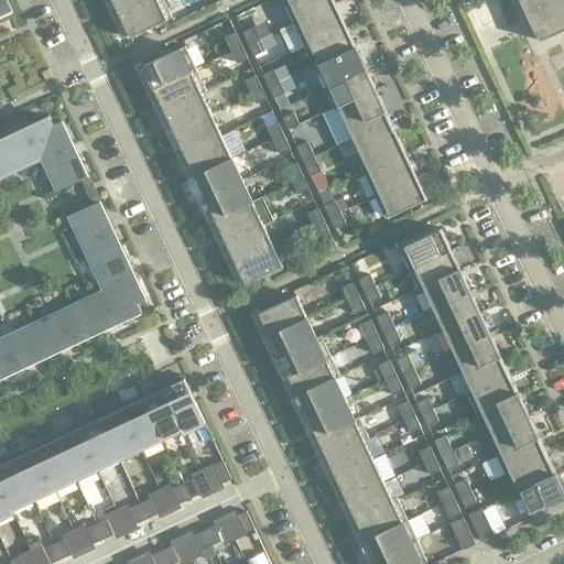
[(14,15),(7,0),(0,0),(0,21),(3,20),(2,17),(9,13),(11,17),(14,15)]
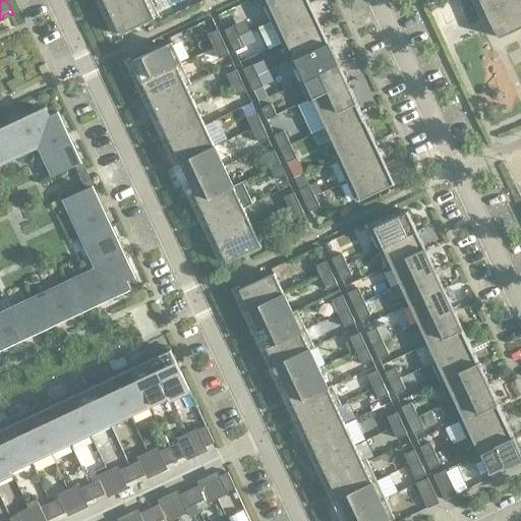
[(104,0),(110,13),(139,0),(104,0)]
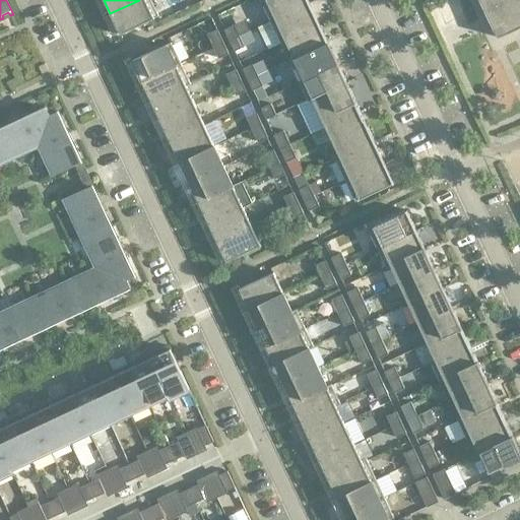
[(158,16),(150,0),(139,0),(110,13),(111,15),(107,17),(115,34),(119,31),(120,35),(158,16)]
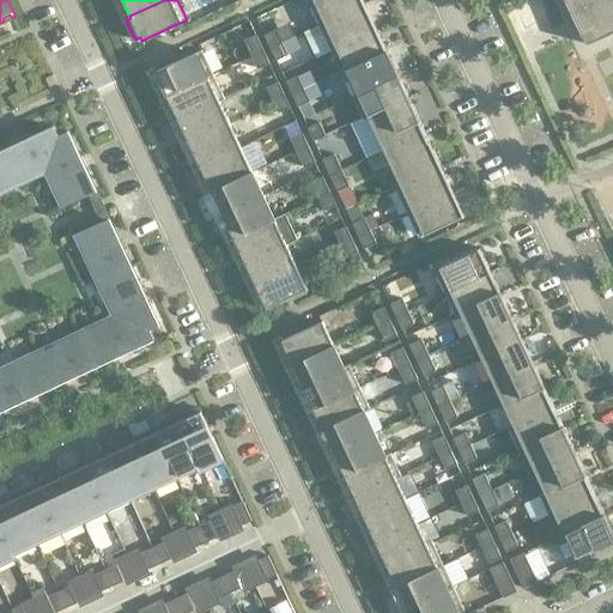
[(308,0),(319,25),(364,4),(364,5),(365,5),(363,0),(308,0)]
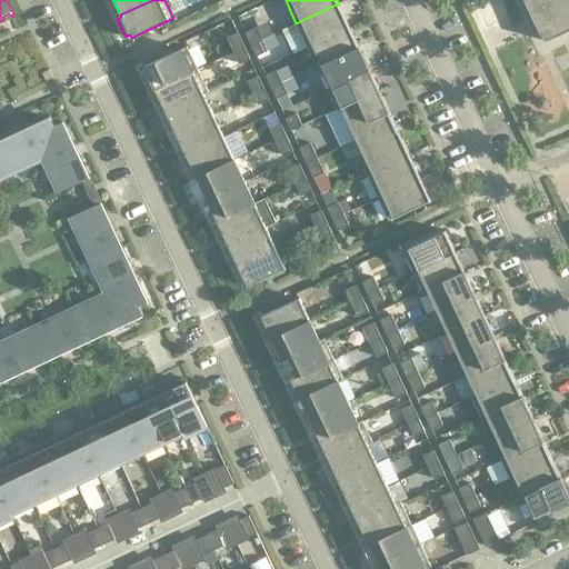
[(568,0),(525,0),(543,41),(568,29),(568,0)]
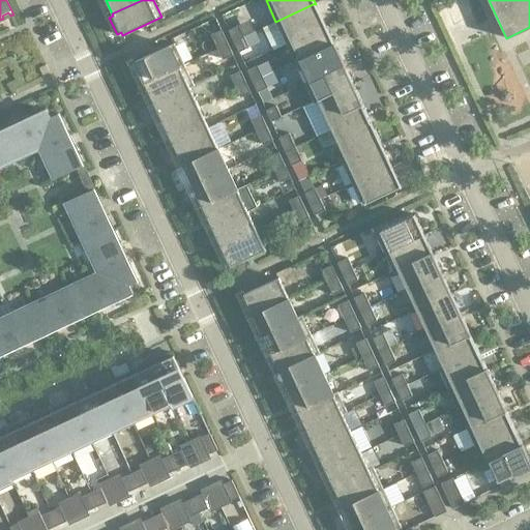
[(315,3),(275,22),(287,45),(291,42),(291,41),(325,26),(315,4),(315,3)]
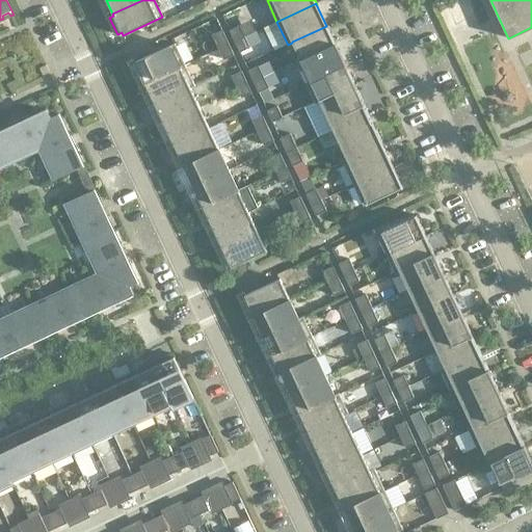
[(230,30),(235,42),(245,36),(240,25),(230,30)]
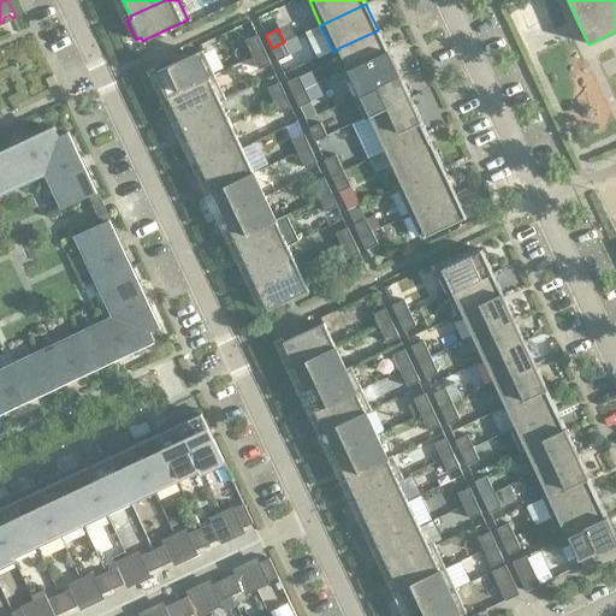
[(388,51),(378,30),(338,48),(338,49),(347,67),(348,69),(388,51)]
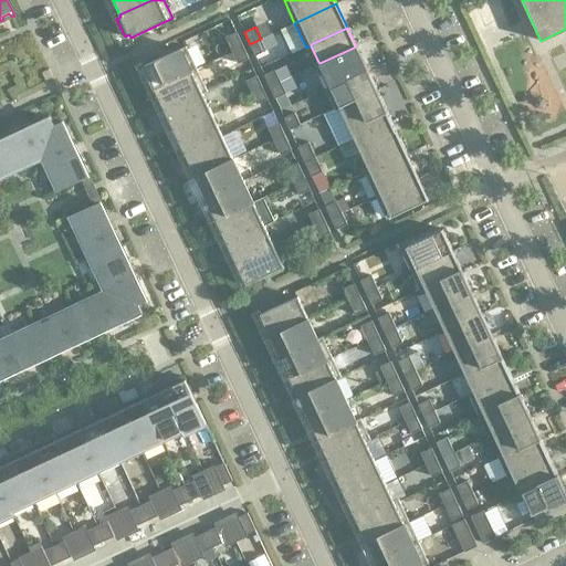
[(243,46),(237,32),(226,38),(232,52),(243,46)]
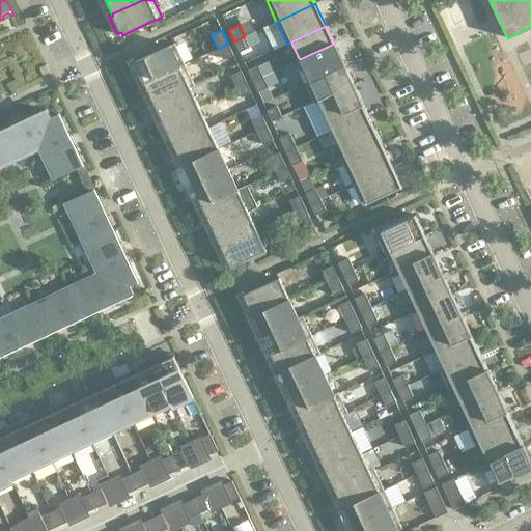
[(249,48),(245,36),(234,42),(240,52),(249,48)]
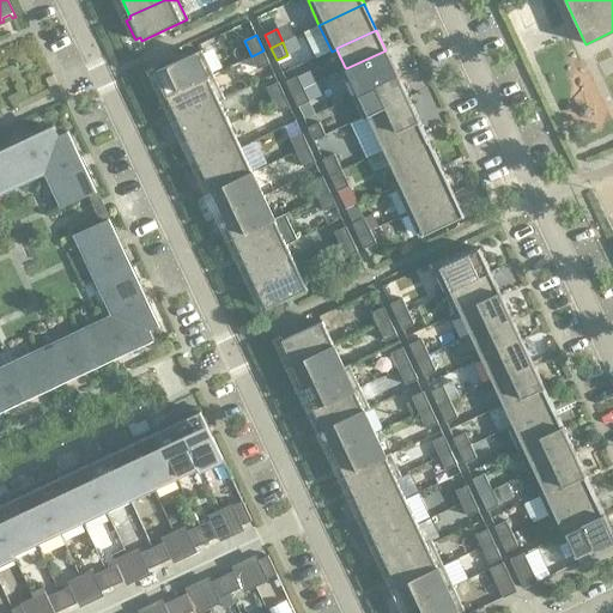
[(167,93),(168,96),(213,74),(201,50),(156,72),(157,74),(152,77),(162,96),(167,93)]
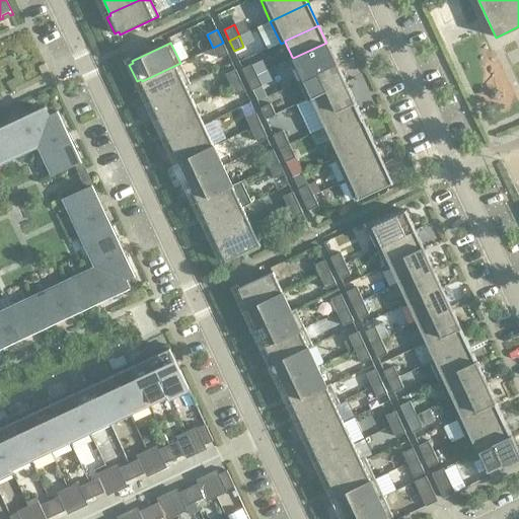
[(228,54),(223,43),(213,48),(218,58),(228,54)]
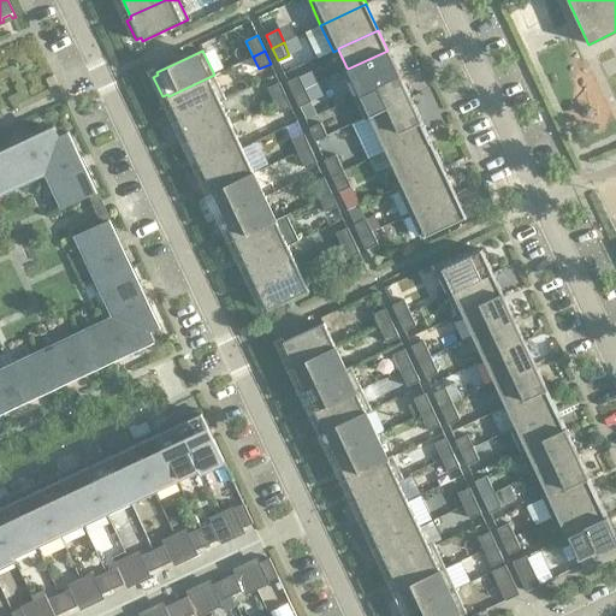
[(398,75),(388,51),(348,69),(347,67),(342,70),(355,98),(400,76),(398,75)]
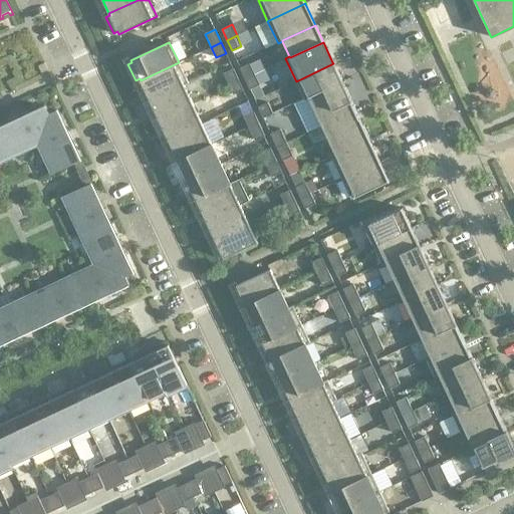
[(44,62),(37,65),(40,72),(47,69),(44,62)]
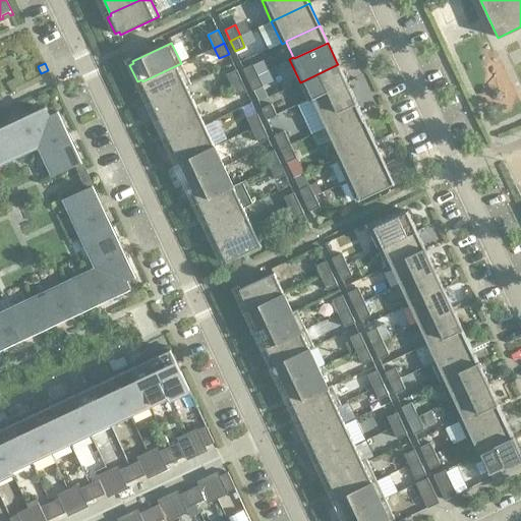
[(190,82),(181,63),(142,81),(151,101),(152,101),(186,84),(190,82)]
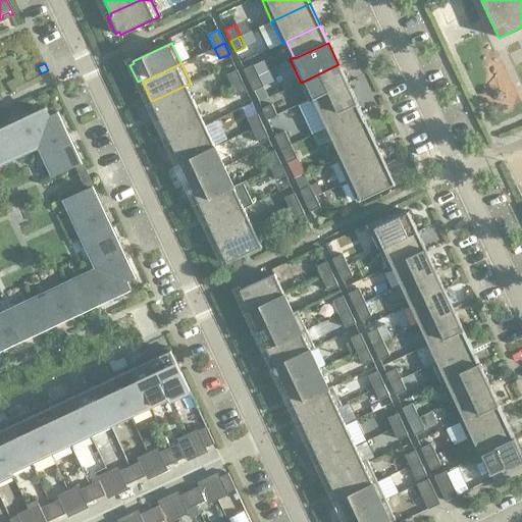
[(338,63),(337,63),(338,64),(301,83),(309,101),(314,99),(313,98),(348,82),(338,63)]
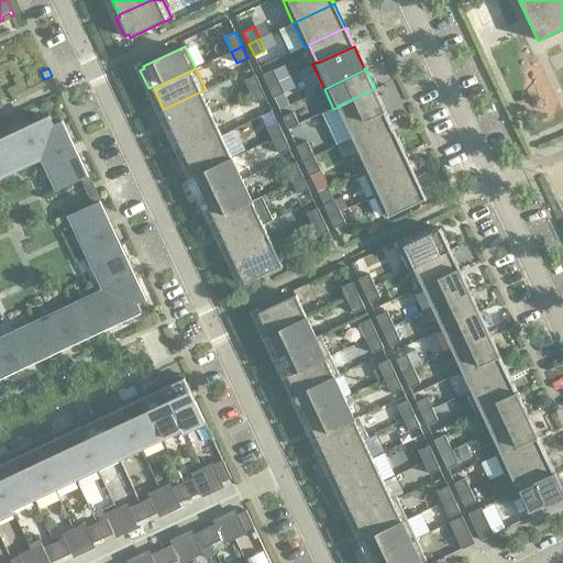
[(263,75),(268,86),(279,81),(274,69),(263,75)]
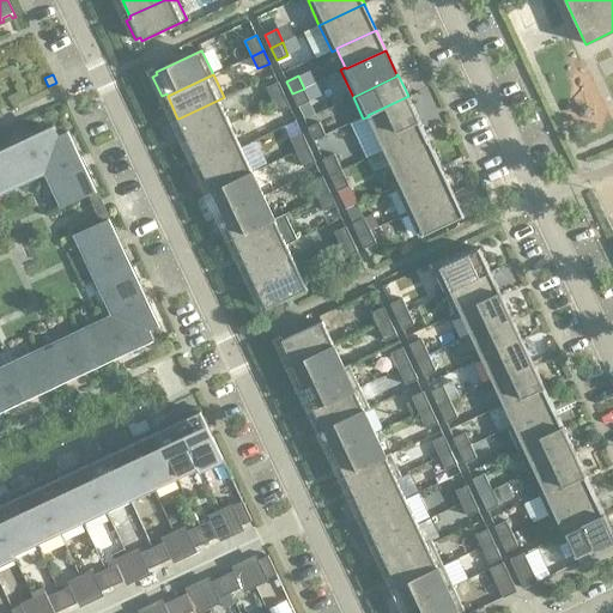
[(267,87),(272,99),(284,95),(278,82),(267,87)]
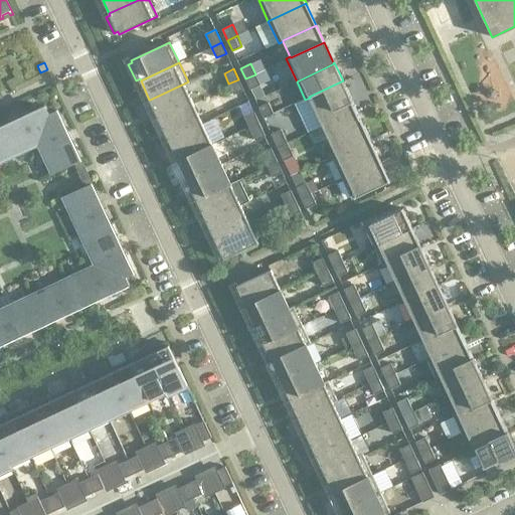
[(261,84),(255,74),(245,78),(250,90),(261,84)]
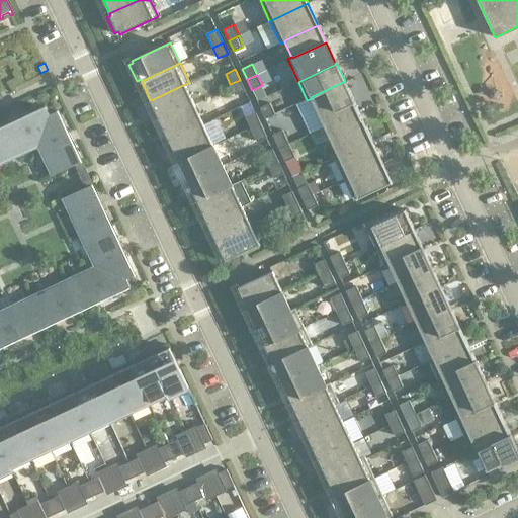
[(245,90),(240,80),(230,84),(235,95),(245,90)]
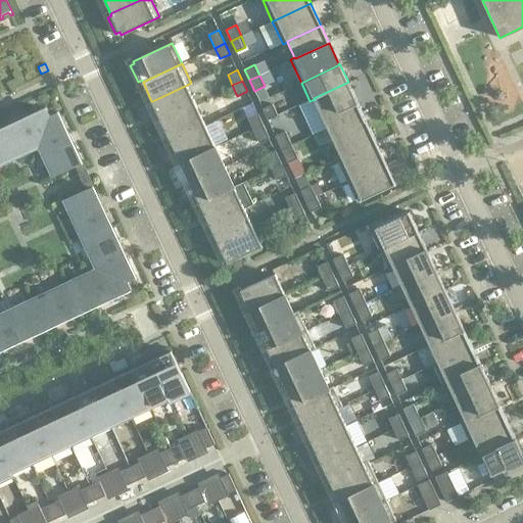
[(363,111),(348,82),(314,98),(315,99),(328,128),(363,111)]
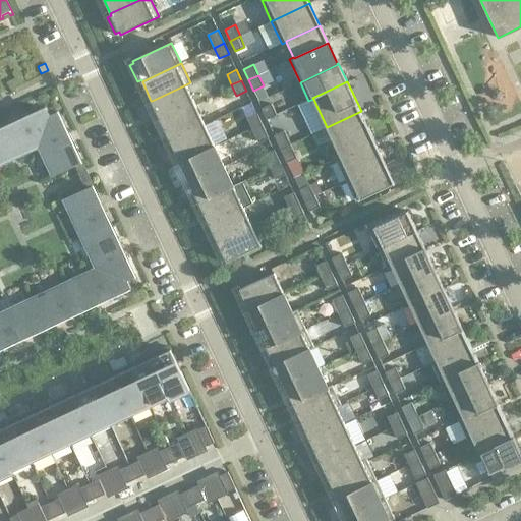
[(194,103),(186,84),(152,101),(151,101),(149,102),(154,112),(156,111),(160,119),(194,103)]
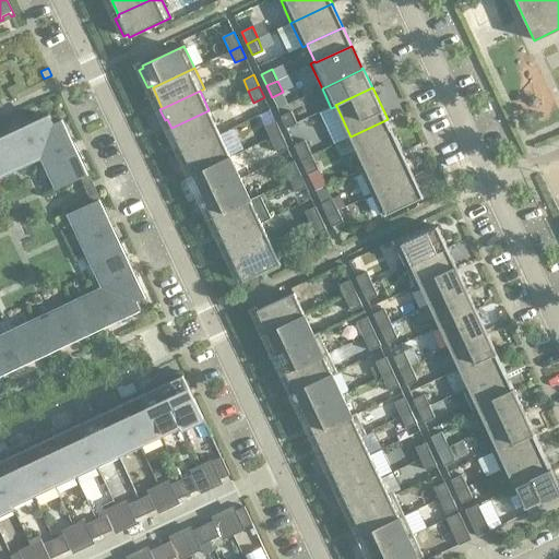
[(219,133),(209,110),(171,128),(182,151),(219,133)]
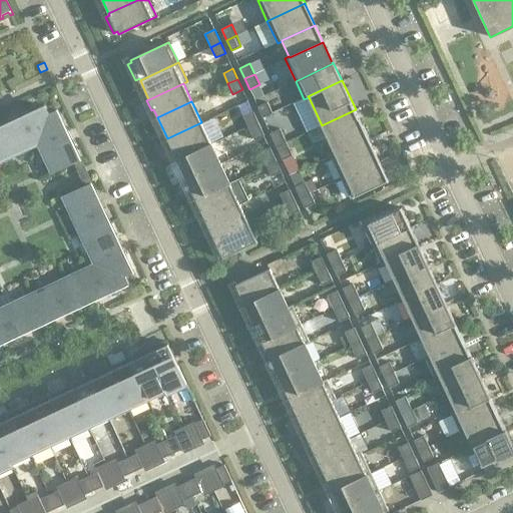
[(263,117),(273,113),(268,102),(258,106),(263,117)]
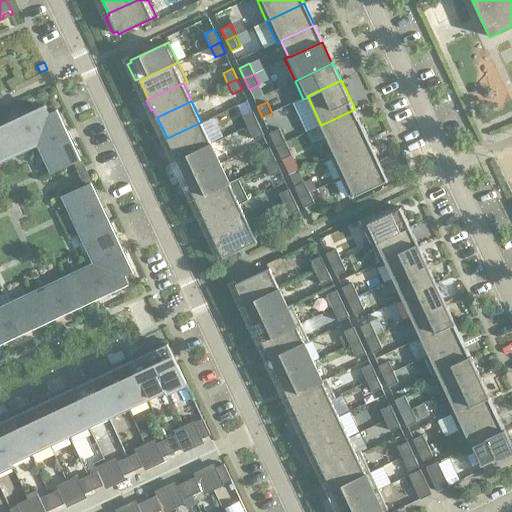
[(45,105),(0,126),(0,135),(10,156),(38,143),(49,113),(45,105)]
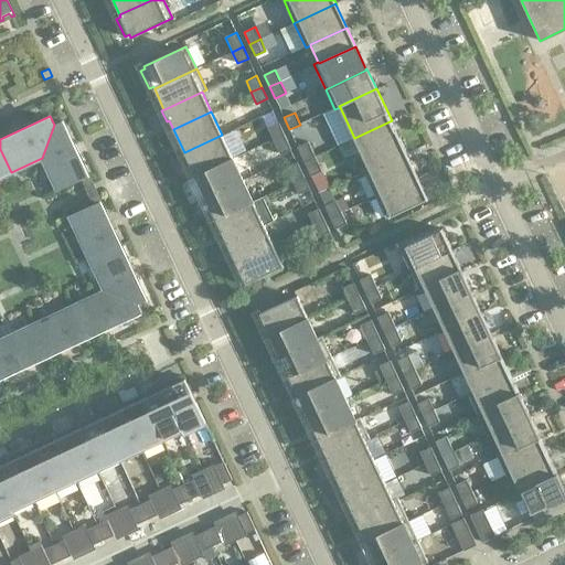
[(88,176),(63,120),(54,125),(42,158),(56,189),(55,190),(88,176)]
